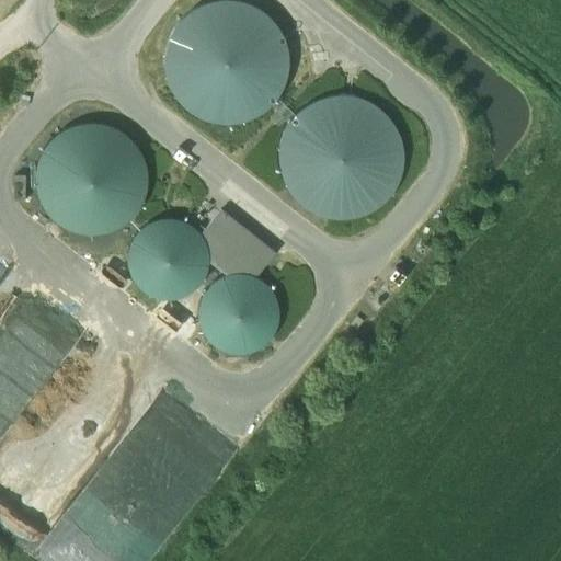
[(172,99),(187,114),(206,123),(227,125),(248,121),(266,110),(279,93),(287,72),(287,52),(281,32),(268,14),(251,2),(241,0),(204,0),(190,7),(173,20),(163,38),(159,59),(162,80),(172,99)]
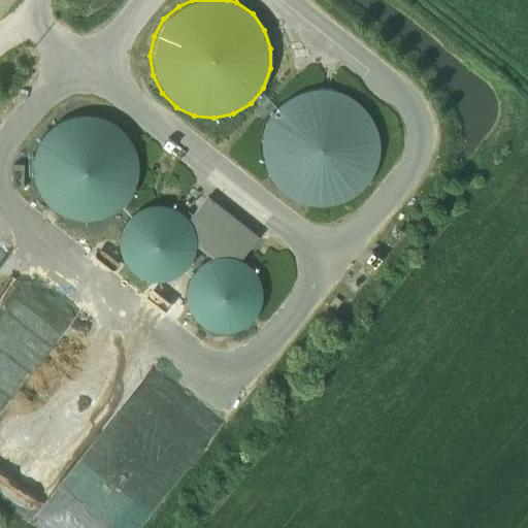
[(259,147),(261,165),(268,180),(279,193),(294,202),(311,207),(328,207),(345,202),(360,193),(371,179),(378,164),(381,146),(377,130),(370,114),(359,101),(344,92),(328,87),(310,87),(294,92),(279,101),(268,114),(261,130),(259,147)]
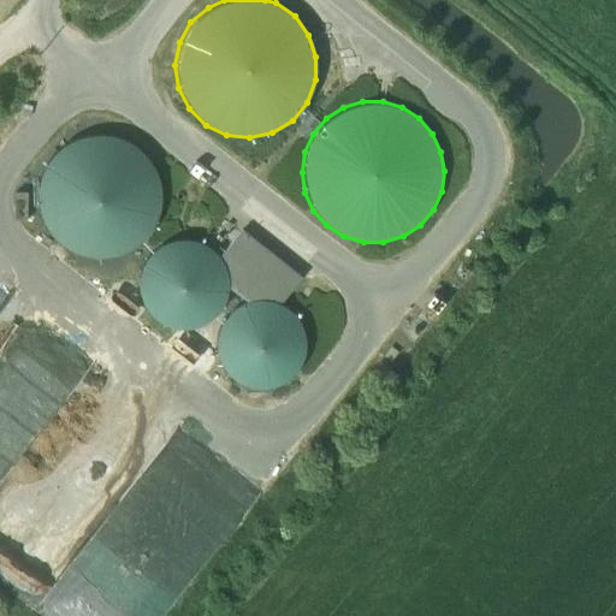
[(102,264),(122,259),(140,248),(153,234),(160,214),(163,194),(158,175),(147,157),(131,143),(113,136),(93,135),(73,138),(55,149),(42,165),(35,183),(33,203),(37,224),(48,241),(64,254),(82,261),(102,264)]
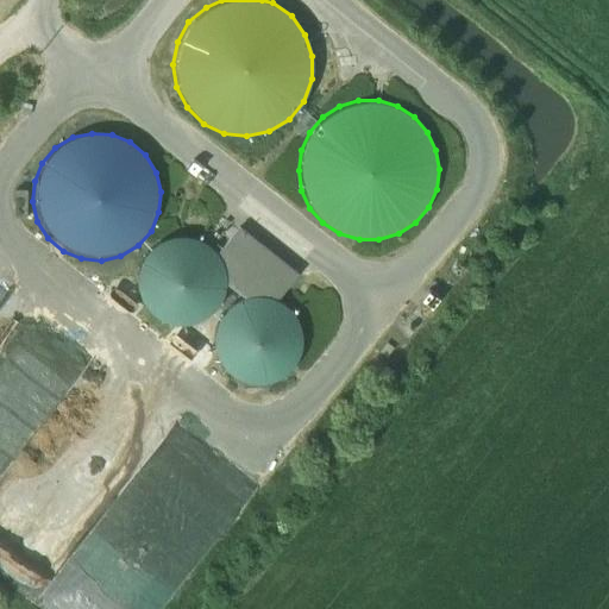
[(297,275),(240,228),(218,256),(221,259),(225,270),(227,281),(227,284),(243,297),(250,295),(264,295),(277,300),(297,275)]
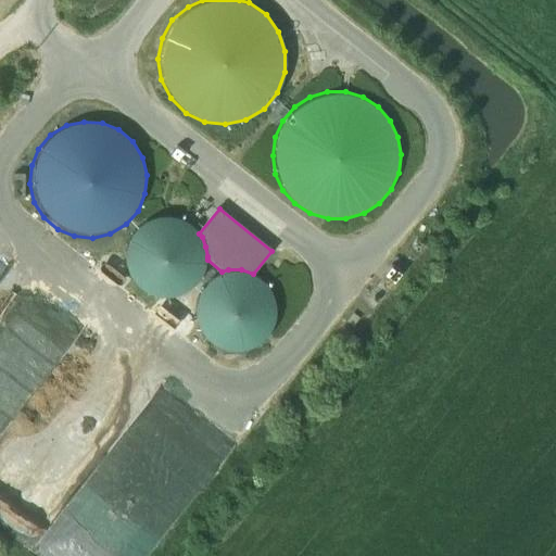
[(127,269),(135,283),(148,293),(163,298),(179,295),(193,288),(203,275),(207,260),(207,256),(205,247),(202,237),(199,234),(187,223),(172,217),(155,218),(141,225),(130,238),(126,253),(127,269)]
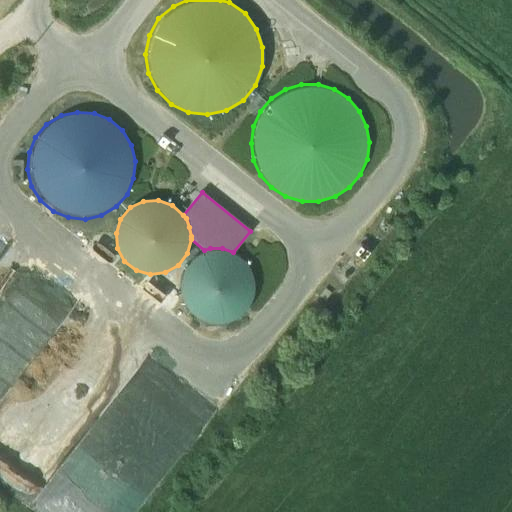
[(233,252),(222,248),(210,248),(204,250),(191,257),(182,267),(177,281),(178,295),(184,308),(193,318),(206,324),(221,325),(234,321),(245,312),(253,300),(255,286),(252,272),(244,260),(233,252)]
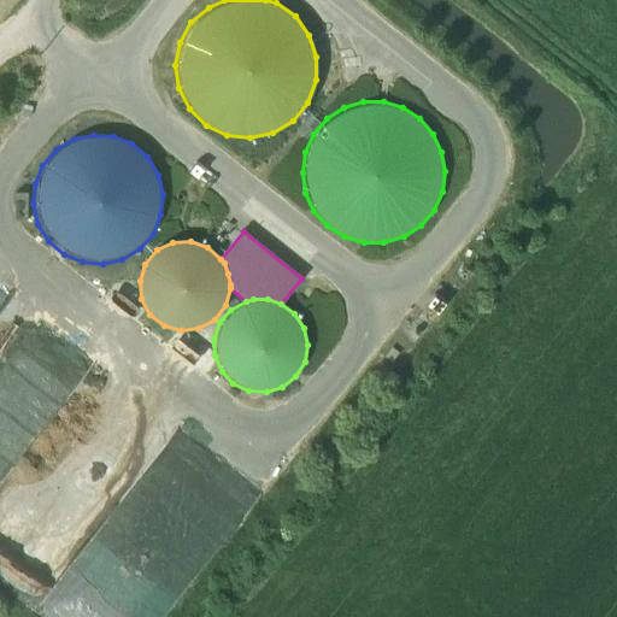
[(399,352),(386,345),(378,357),(391,365),(399,352)]
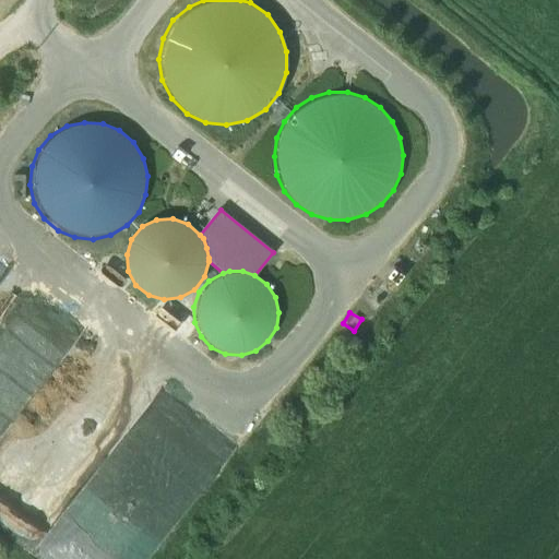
[(0,437),(35,393),(0,366),(0,437)]
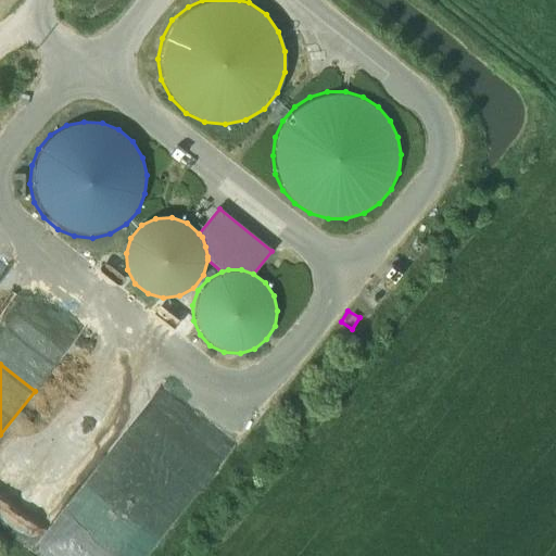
[(0,519),(36,543),(55,513),(2,478),(0,481),(0,488),(7,492),(0,502),(0,519)]
